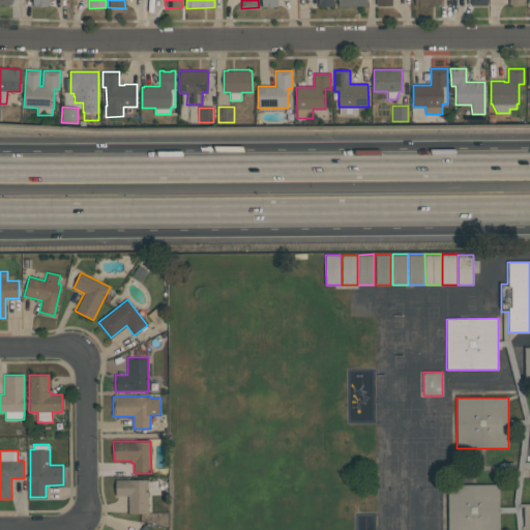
[(128,513),(128,496),(116,496),(116,479),(148,479),(148,513),(128,513)]
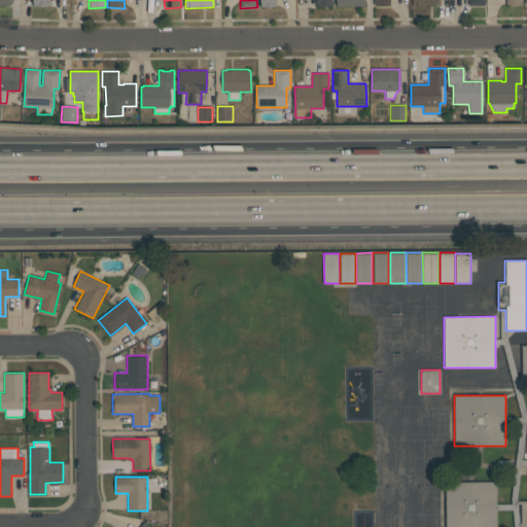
[(445,526),(445,483),(496,482),(496,526),(445,526)]
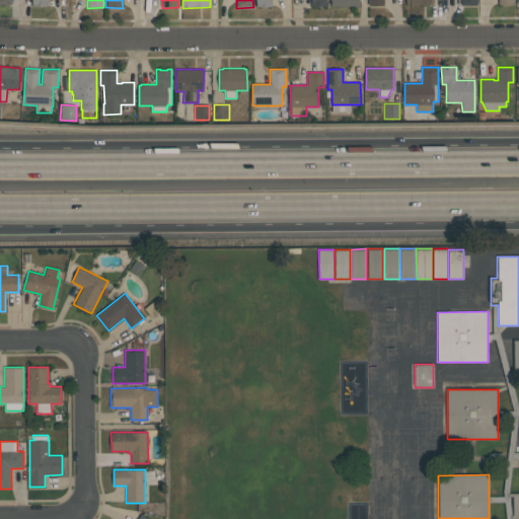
[(518,518),(510,518),(510,515),(512,515),(512,497),(507,497),(507,493),(518,493),(518,518)]
